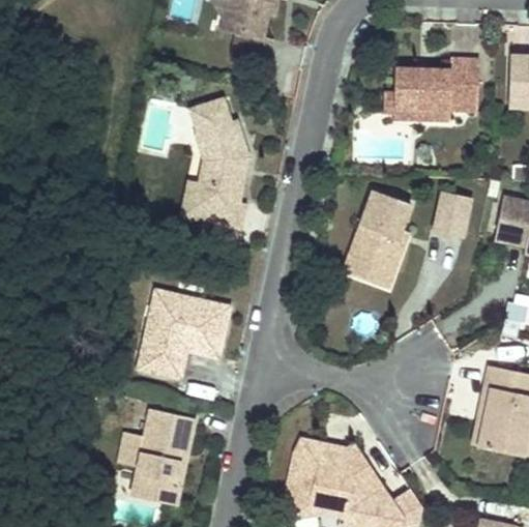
[(236,4),(237,0),(212,0),(223,16),(221,26),(237,29),(241,6),(236,4)]
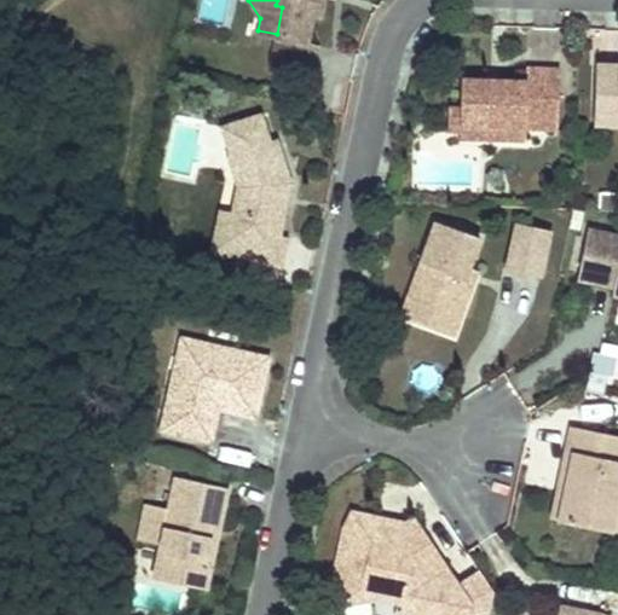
[(277,0),(276,5),(282,7),(277,34),(277,35),(271,63),(309,71),(315,42),(306,40),(312,13),(319,15),(322,0),(277,0)]
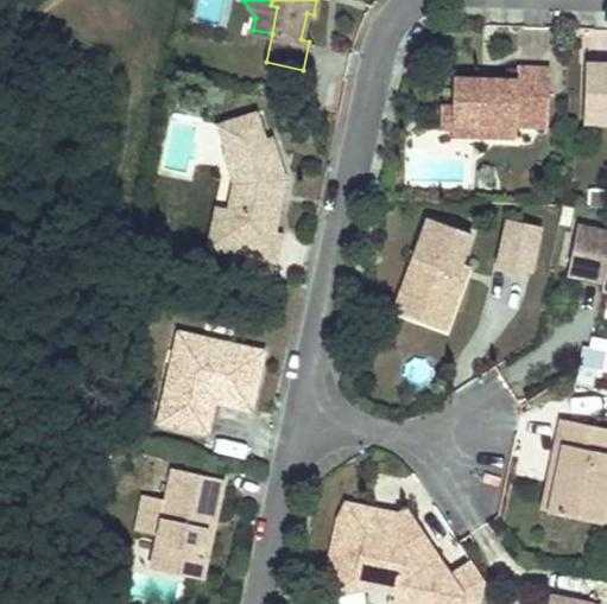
[(606,62),(586,61),(583,120),(606,120),(606,62)]
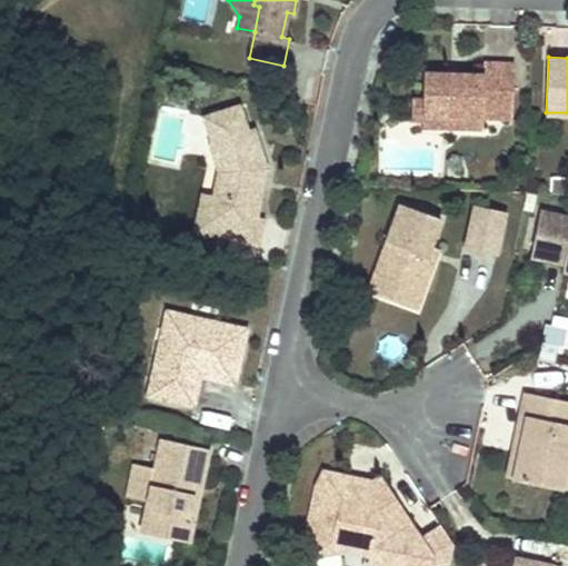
[(482,72),(424,69),(422,96),(410,96),(410,106),(421,107),(421,112),(458,113),(458,125),(481,126),(482,115),(511,116),(515,61),(484,60),(482,72)]
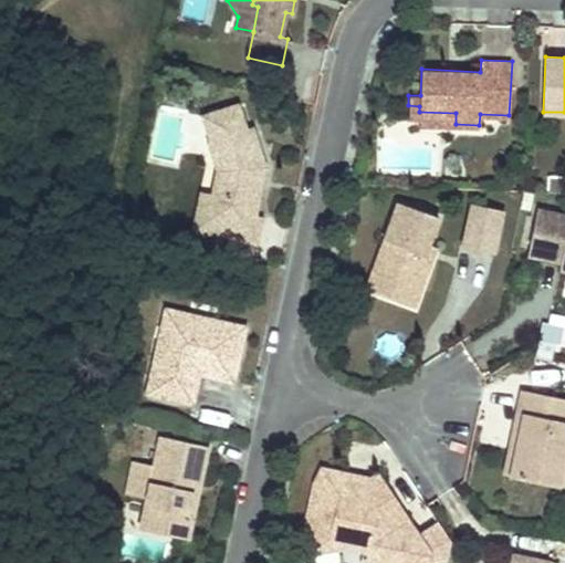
[(268,166),(257,127),(250,129),(242,104),(203,115),(211,141),(208,142),(216,167),(213,180),(210,193),(217,194),(212,210),(208,232),(258,243),(263,216),(257,215),(263,187),(255,185),(259,174),(265,175),(268,166)]
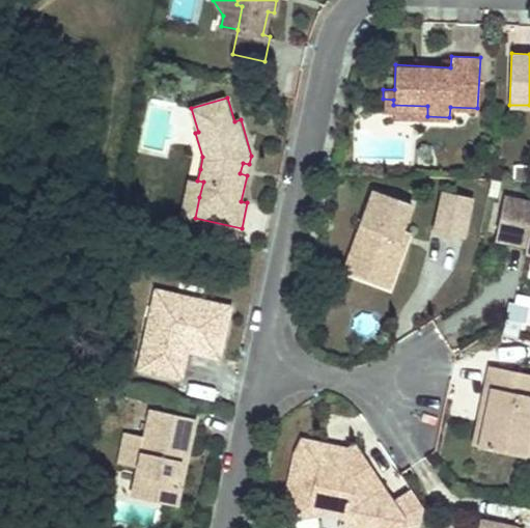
[(427,106),(393,105),(392,115),(427,116),(427,106)]
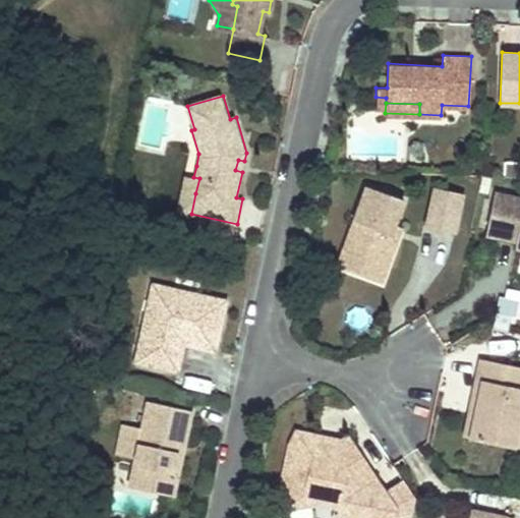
[(244,161),(238,160),(235,170),(242,172),(244,161)]
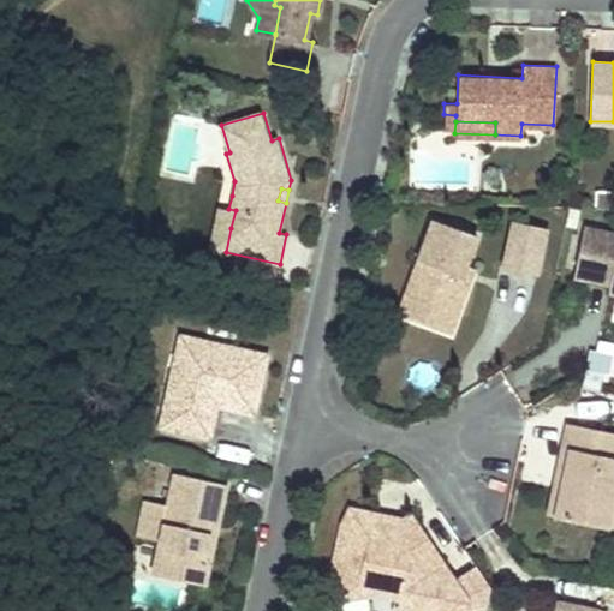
[(231,228),(236,210),(228,209),(218,207),(209,247),(226,252),(231,228)]
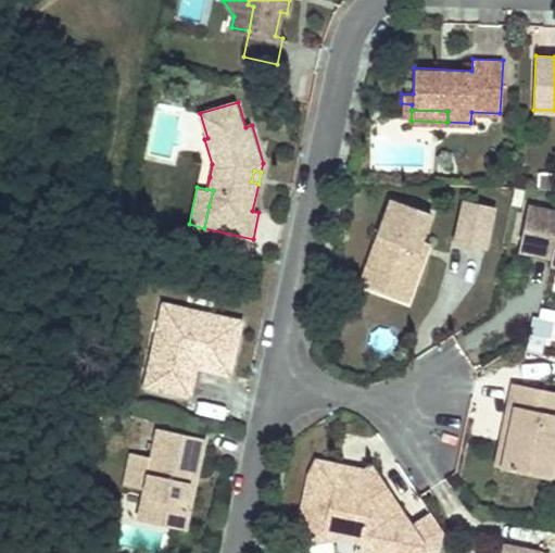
[(430,212),(391,197),(365,266),(393,276),(396,268),(415,276),(423,254),(416,252),(419,241),(430,212)]
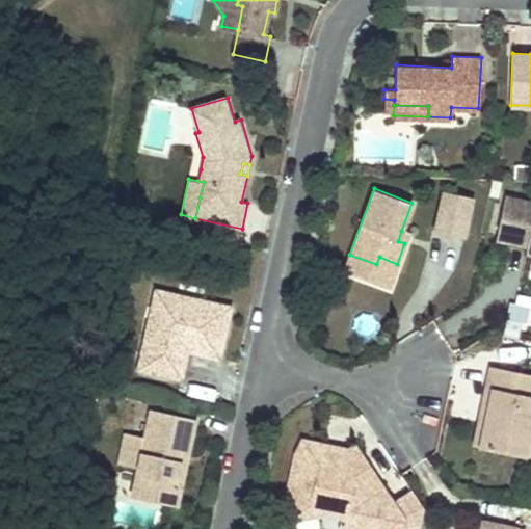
[(466,234),(472,199),(442,192),(435,228),(466,234)]
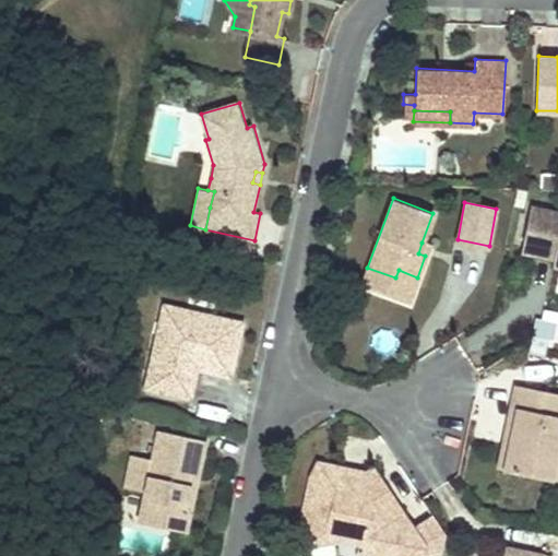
[(557,211),(529,205),(519,252),(551,259),(557,260),(557,211)]
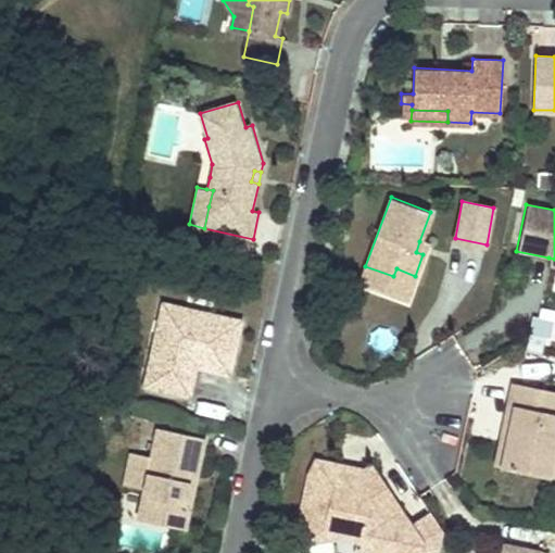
[(426,244),(419,241),(416,252),(423,254),(426,244)]
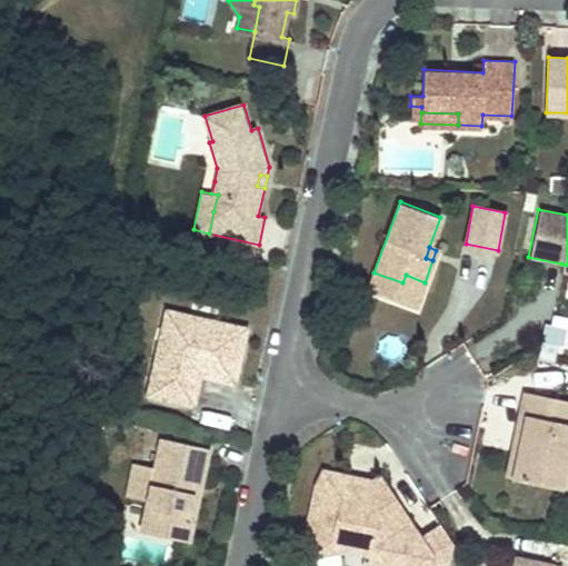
[(425,283),(406,275),(402,283),(374,272),(370,280),(418,298),(425,283)]
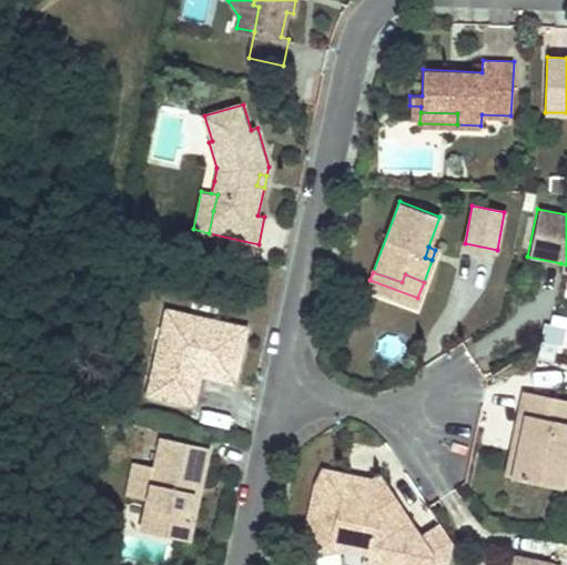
[(190,403),(198,373),(199,366),(206,369),(205,375),(231,381),(244,328),(216,321),(214,329),(184,322),(186,314),(164,309),(145,392),(190,403)]
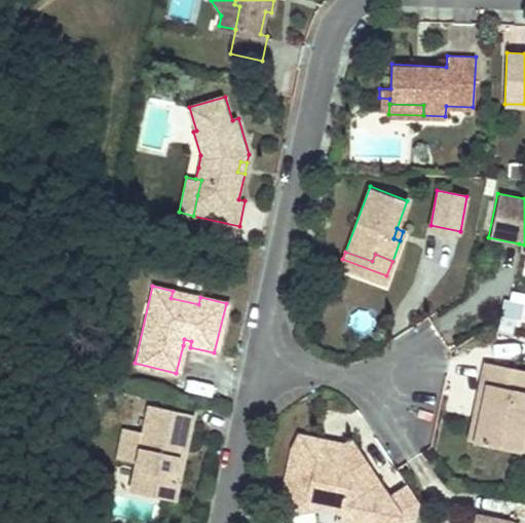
[(200,297),(173,291),(171,298),(198,304),(200,297)]
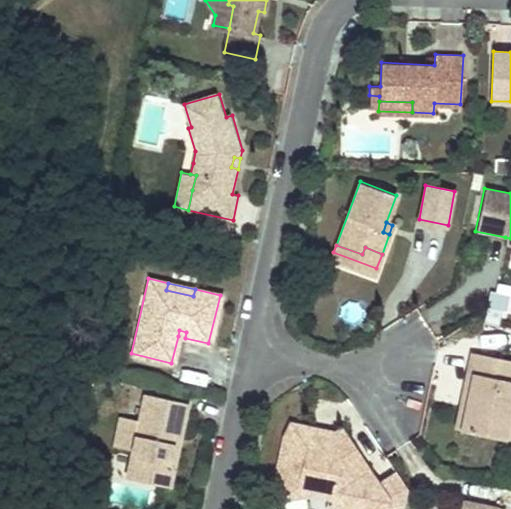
[(179,330),(178,336),(185,338),(186,332),(179,330)]
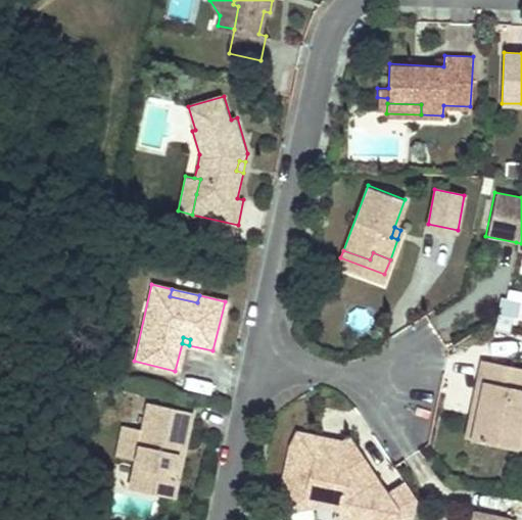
[(521,369),(480,361),(476,381),(482,382),(476,413),(470,412),(465,436),(516,446),(521,416),(521,369)]
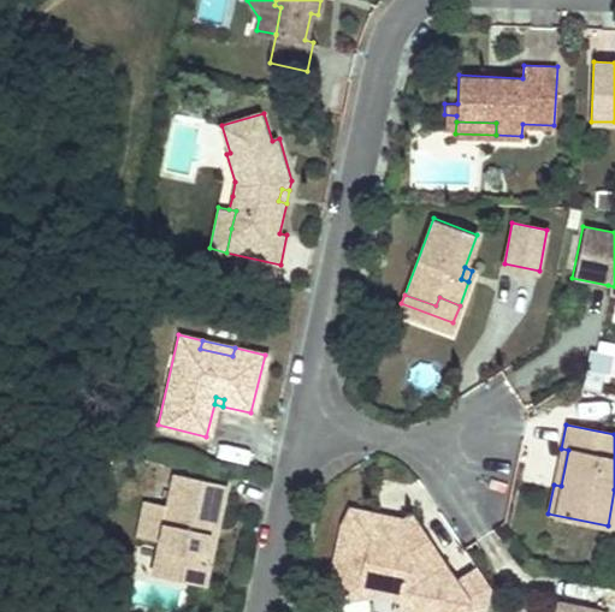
[(561,486),(568,450),(561,449),(554,485),(561,486)]
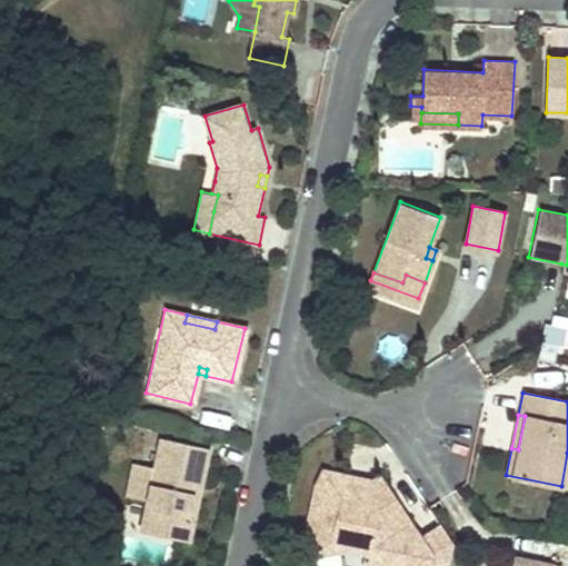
[(209,447),(161,436),(155,465),(135,462),(127,495),(147,499),(153,508),(160,510),(158,524),(165,534),(189,539),(193,520),(188,514),(195,485),(201,486),(209,447)]
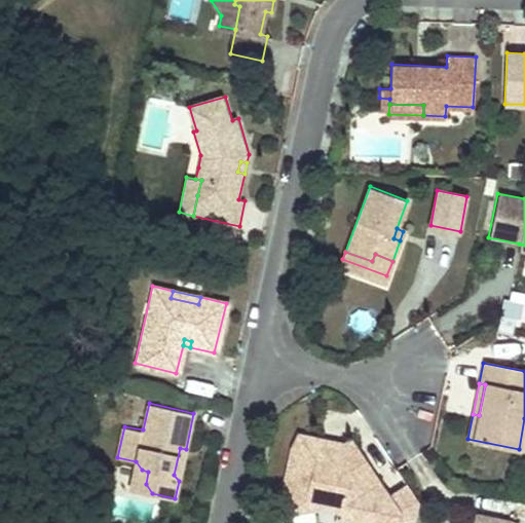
[(360,471),(344,448),(337,453),(315,448),(317,440),(297,435),(294,449),(290,448),(279,494),(284,495),(285,511),(313,507),(314,501),(340,508),(337,520),(349,522),(394,522),(396,518),(411,522),(415,501),(405,485),(384,498),(365,468),(360,471)]
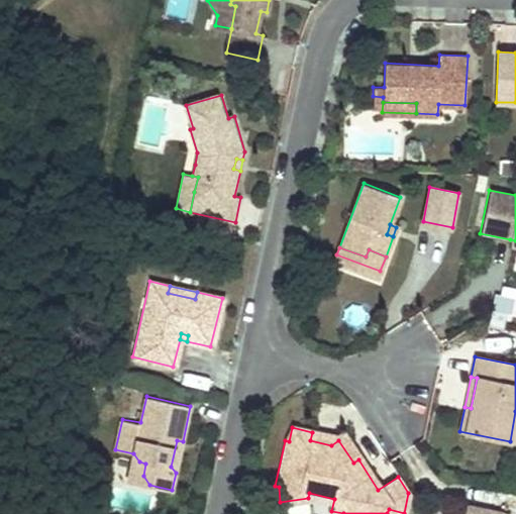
[(176,473),(183,441),(177,440),(171,467),(176,473)]
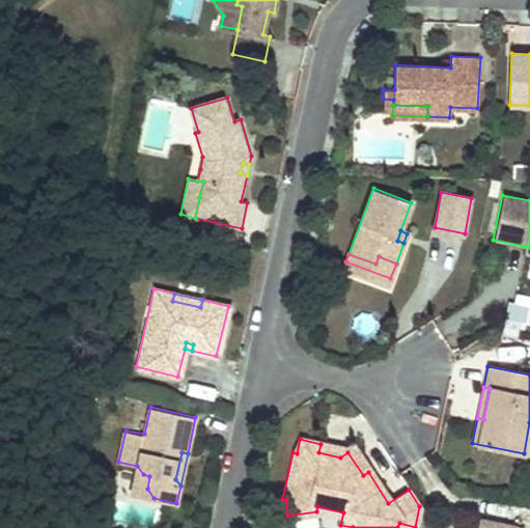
[(147,489),(149,476),(143,474),(137,466),(131,494),(154,498),(147,489)]
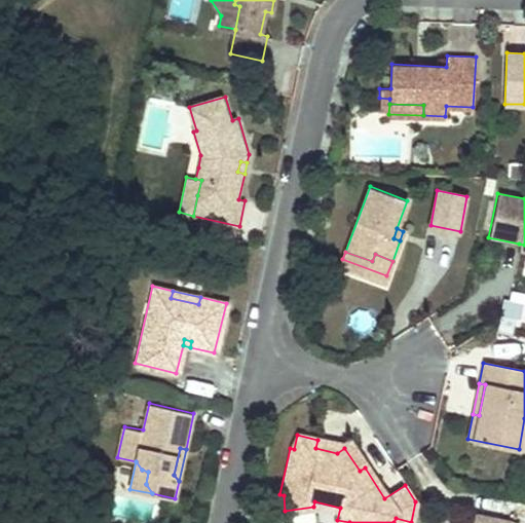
[(502,522),(503,519),(477,514),(474,522),(502,522)]
